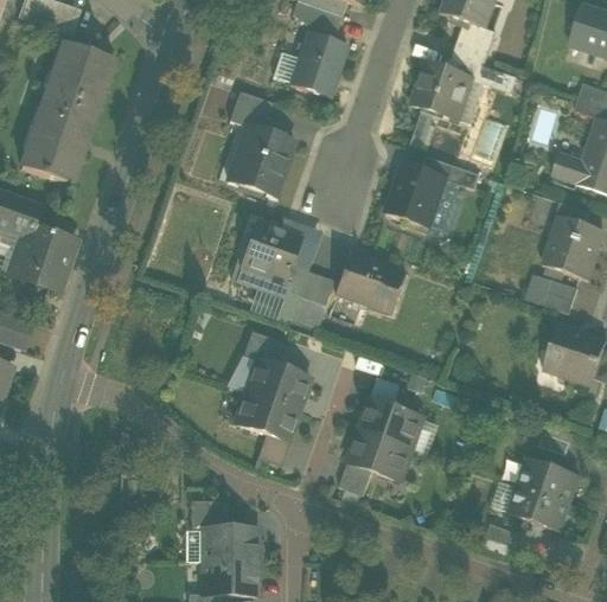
[(23,0),(18,17),(32,21),(39,0),(23,0)]
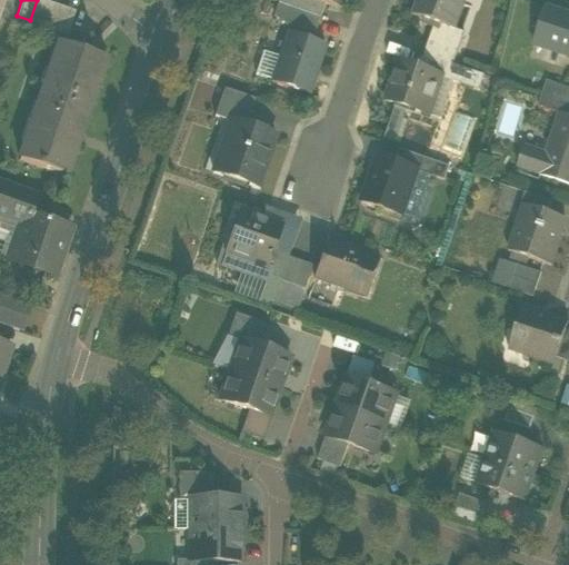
[(30,20),(41,25),(50,0),(37,0),(30,20)]
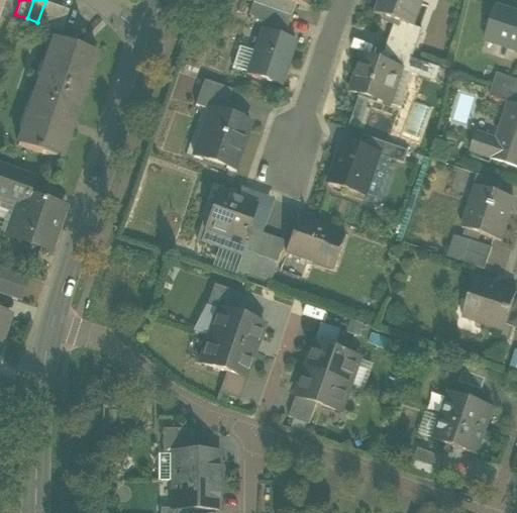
[(37,22),(48,26),(57,4),(45,0),(37,22)]
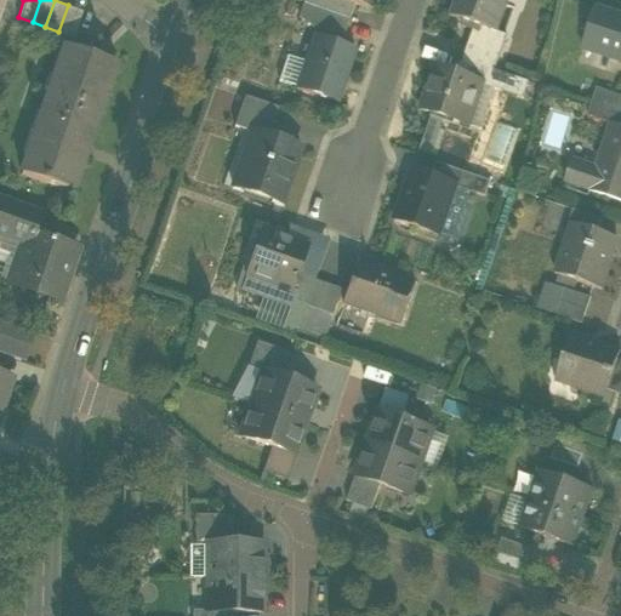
[(308,23),(341,34),(347,17),(353,1),(349,0),(302,0),(302,1),(314,6),(308,23)]
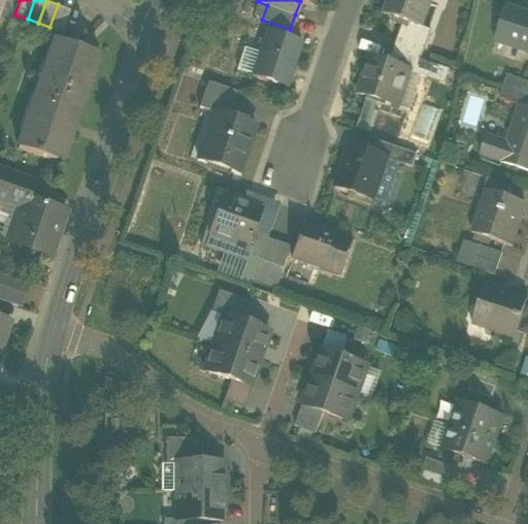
[(404,19),(421,25),(429,1),(425,0),(390,0),(386,12),(404,19)]
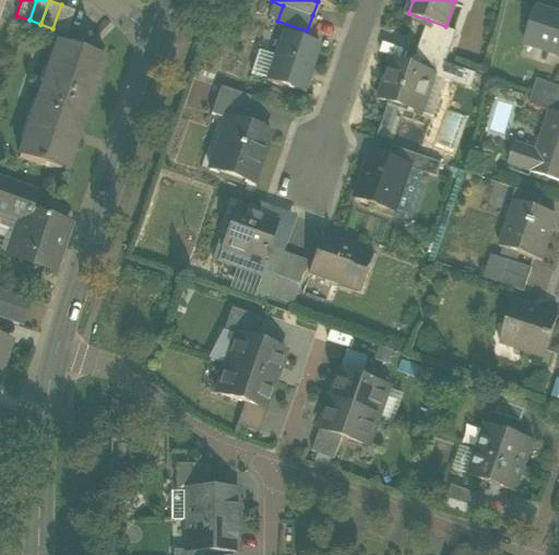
[(448,26),(455,1),(454,1),(445,26),(448,26)]
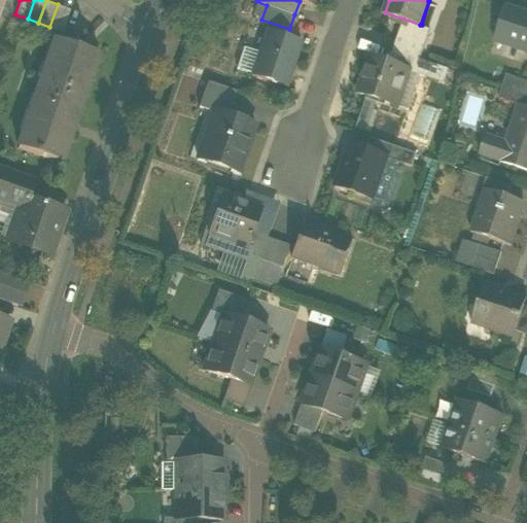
[(70,8),(58,4),(49,27),(62,31),(70,8)]
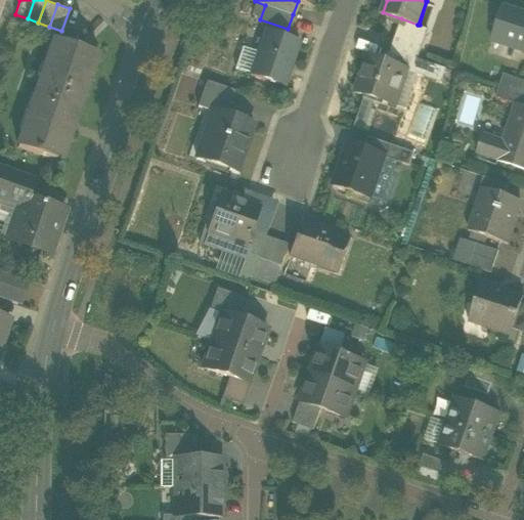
[(491,40),(523,50),(523,10),(504,4),(491,40)]
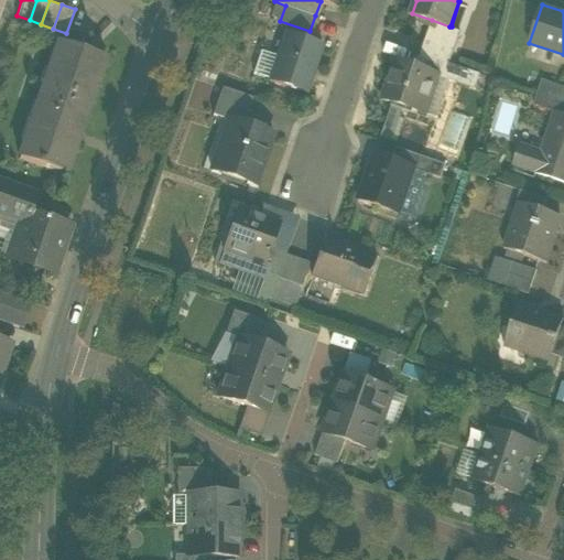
[(432,20),(421,52),(449,62),(461,30),(452,27),(449,27),(432,20)]
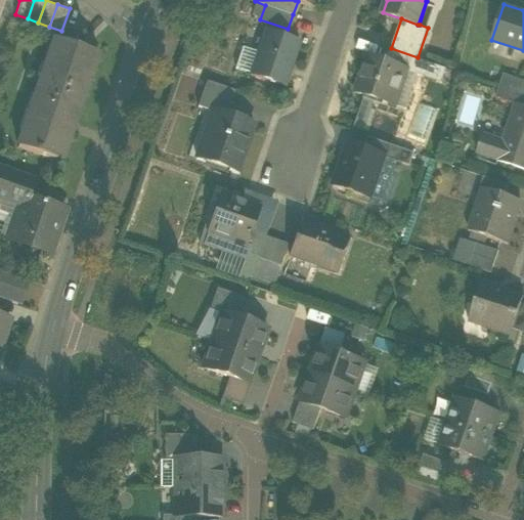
[(249,73),(284,84),(299,39),(263,28),(256,50),(249,72),(249,73)]
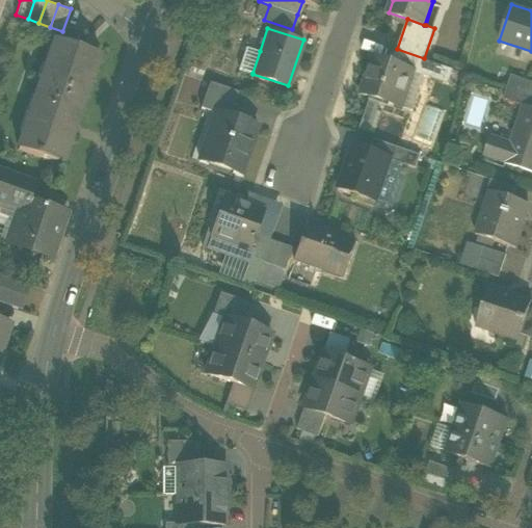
[(55,36),(42,78),(85,94),(100,52),(55,36)]
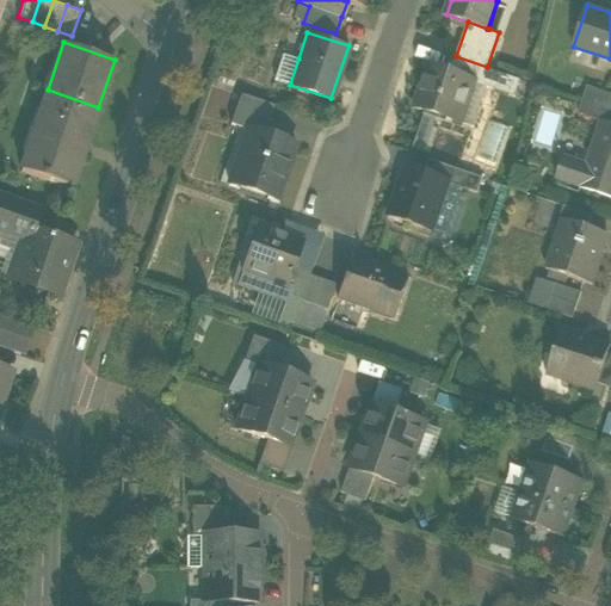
[(273,78),(290,84),(298,59),(282,54),(273,78)]
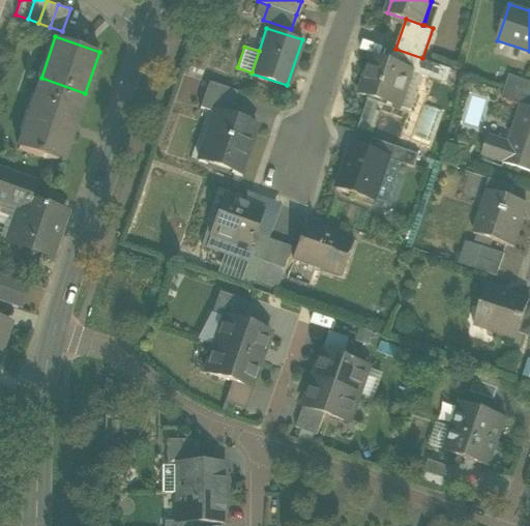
[(444,65),(422,58),(395,49),(390,61),(407,66),(440,78),(444,65)]
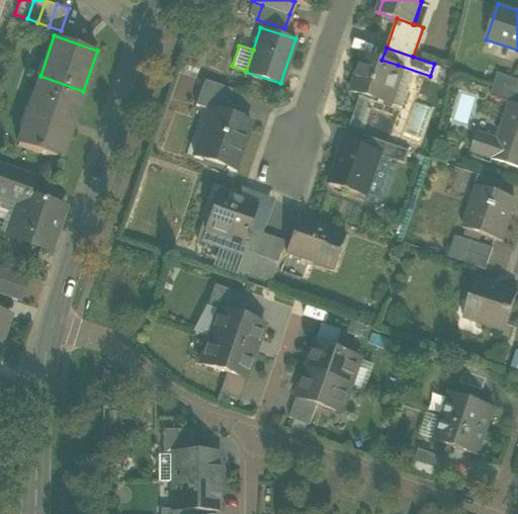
[(351,89),(385,101),(398,65),(381,60),(363,54),(351,89)]
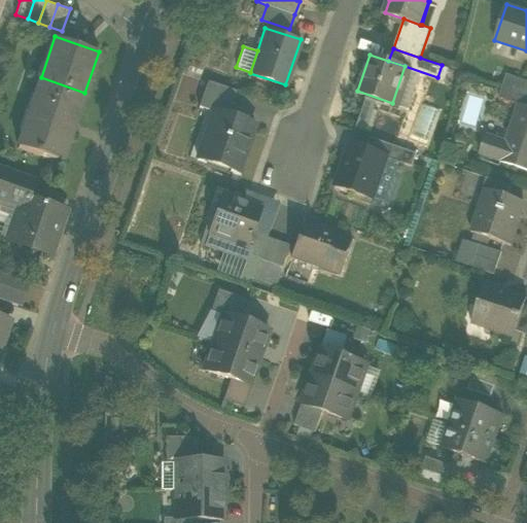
[(526,78),(507,73),(502,85),(526,93),(526,78)]
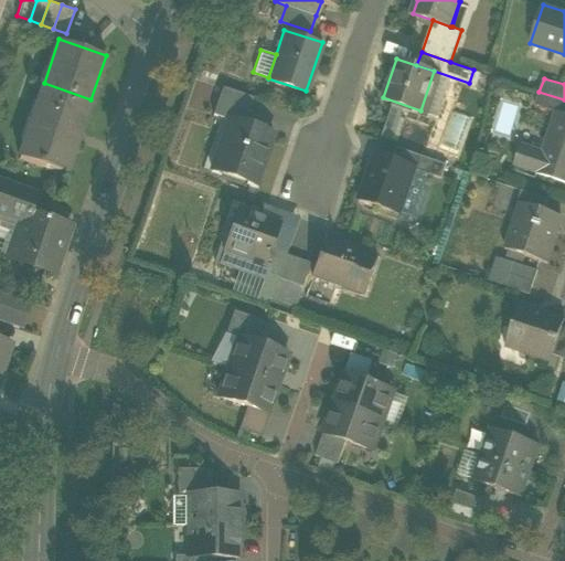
[(66,172),(91,99),(44,83),(19,157),(66,172)]
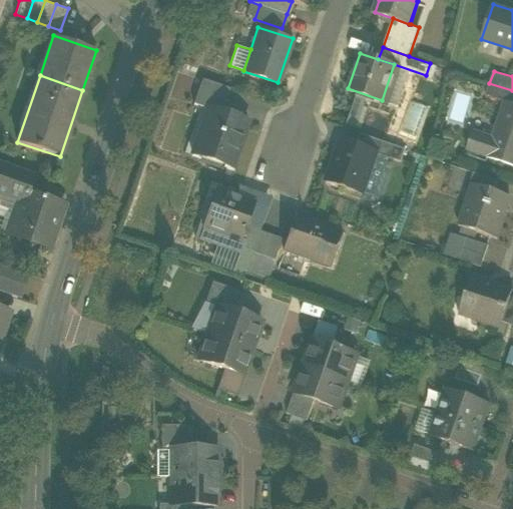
[(207,106),(221,111),(229,87),(201,77),(192,102),(207,107),(207,106)]
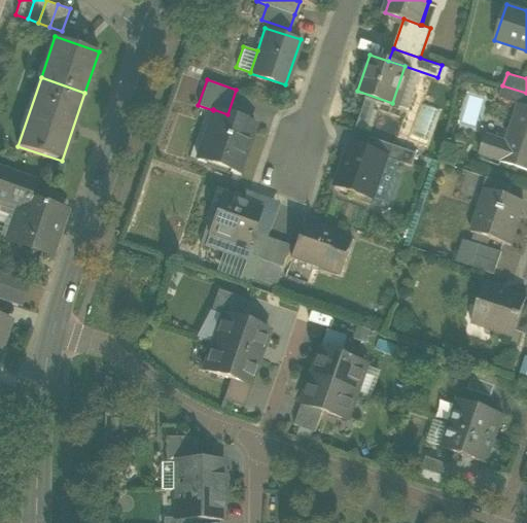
[(526,106),(526,104),(526,93),(502,85),(499,97),(520,104),(526,106)]
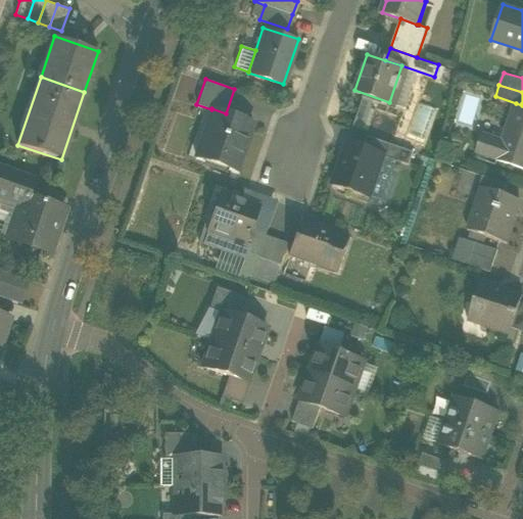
[(368,127),(374,99),(360,96),(353,123),(368,127)]
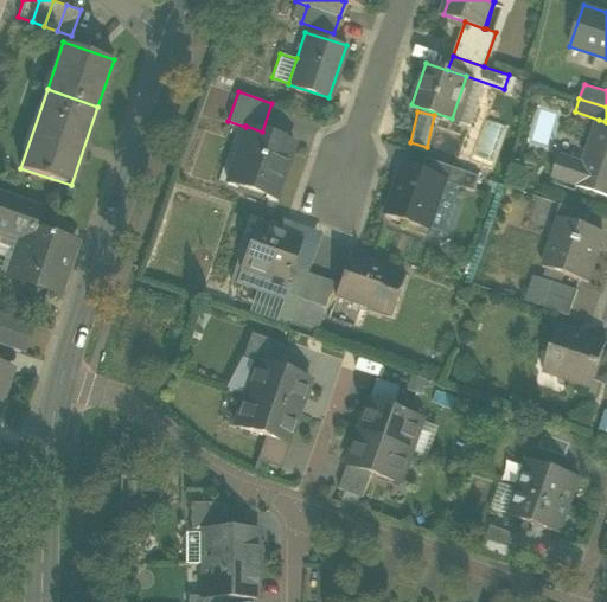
[(497,148),(505,125),(487,119),(479,141),(497,148)]
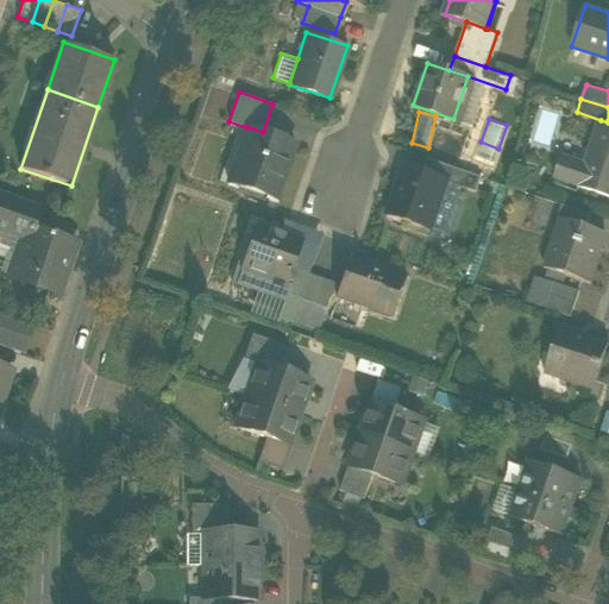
[(556,177),(608,194),(608,123),(601,120),(585,164),(562,156),(556,177)]
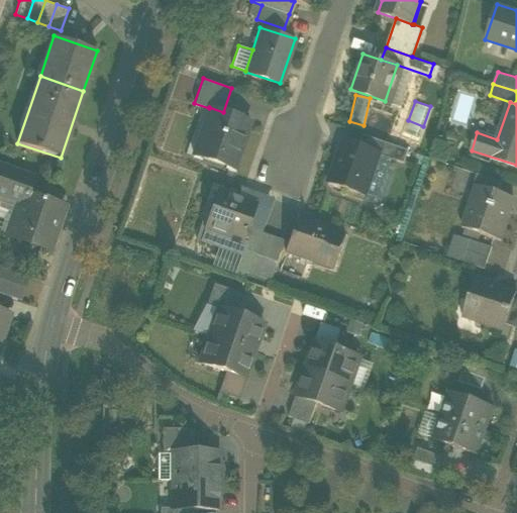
[(193,155),(233,169),(249,121),(223,112),(209,107),(209,108),(193,155)]
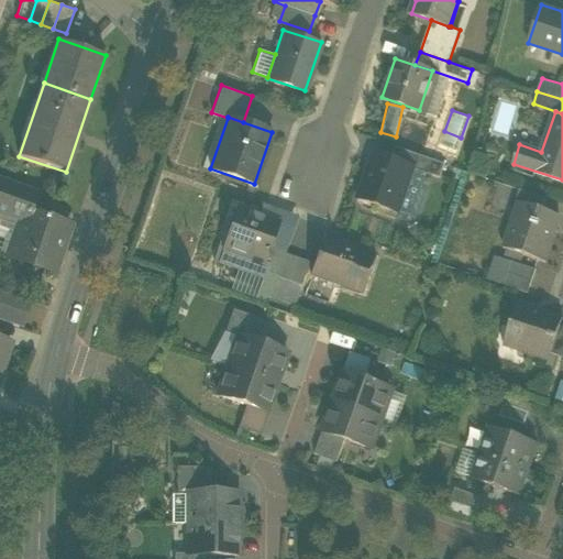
[(428,172),(440,176),(444,163),(423,155),(396,145),(392,157),(408,164),(408,165),(428,172)]
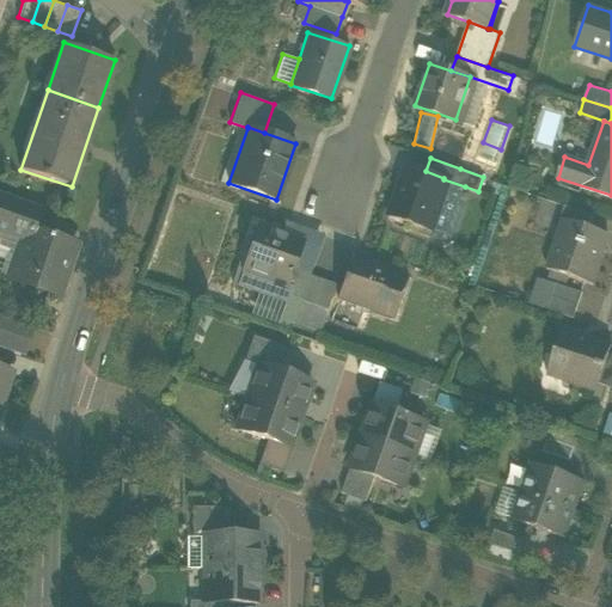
[(430,230),(432,227),(444,194),(439,191),(444,179),(444,178),(426,171),(408,165),(390,215),(430,230)]
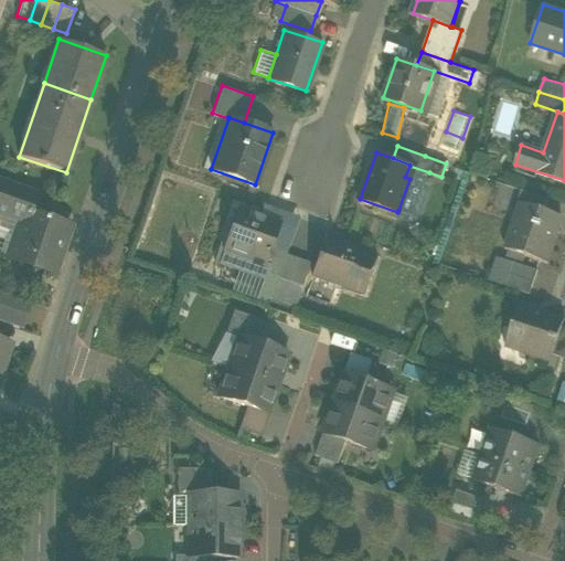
[(429,172),(409,166),(405,177),(409,179),(398,210),(417,217),(426,190),(424,186),(429,172)]
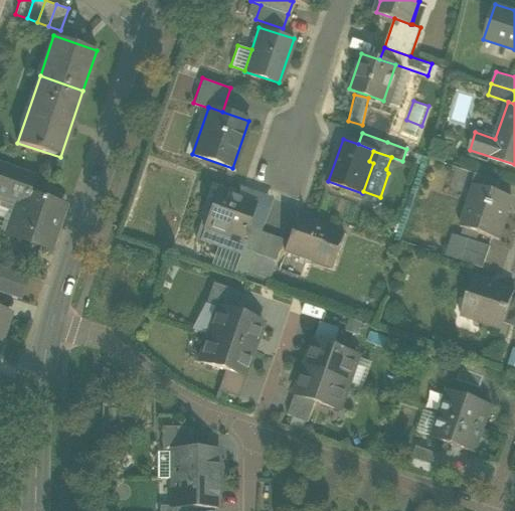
[(0,192),(23,201),(26,192),(26,193),(33,175),(33,174),(0,161),(0,192)]
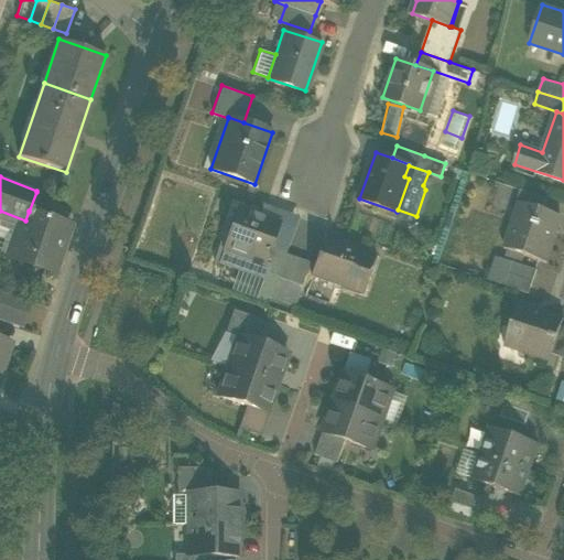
[(525,203),(543,208),(546,196),(520,187),(516,202),(521,203),(521,202),(525,203)]
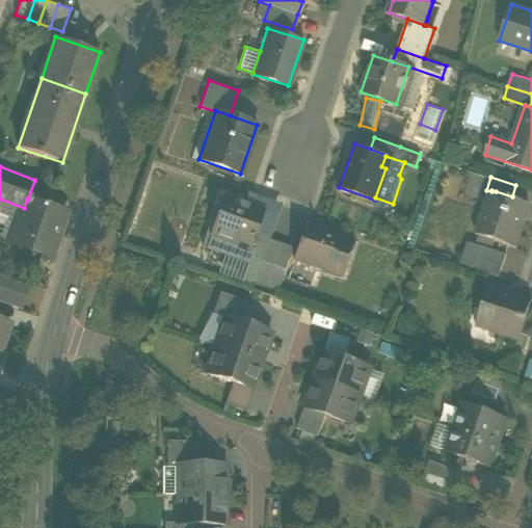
[(477,234),(478,234),(494,239),(513,245),(528,202),(512,196),(496,191),(491,204),(488,202),(477,234)]
